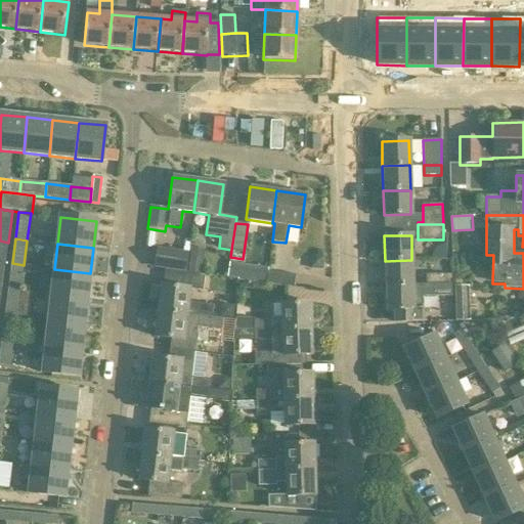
[(157,248),(154,268),(185,273),(188,253),(157,248)]
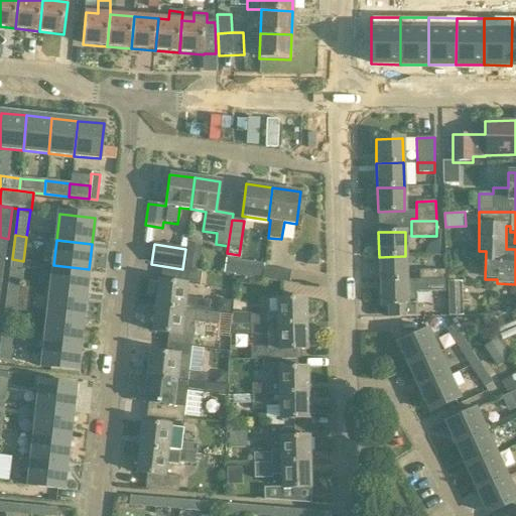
[(406,280),(405,256),(379,257),(379,281),(406,280)]
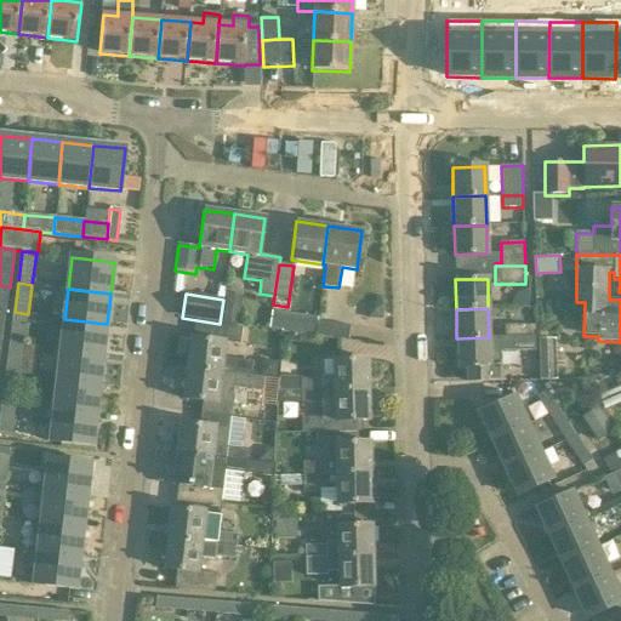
[(24,345),(28,314),(15,312),(10,342),(24,345)]
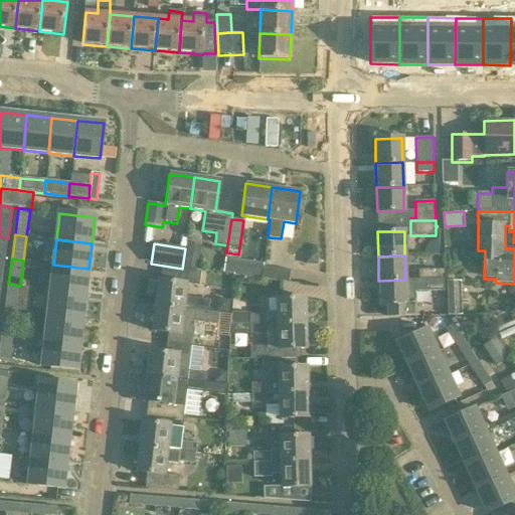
[(86,294),(89,269),(53,265),(50,290),(86,294)]
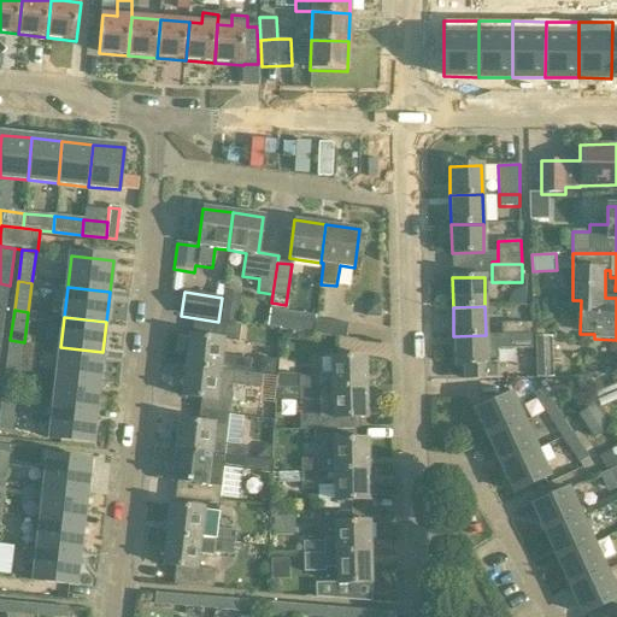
[(348,324),(316,319),(313,334),(346,339),(348,324)]
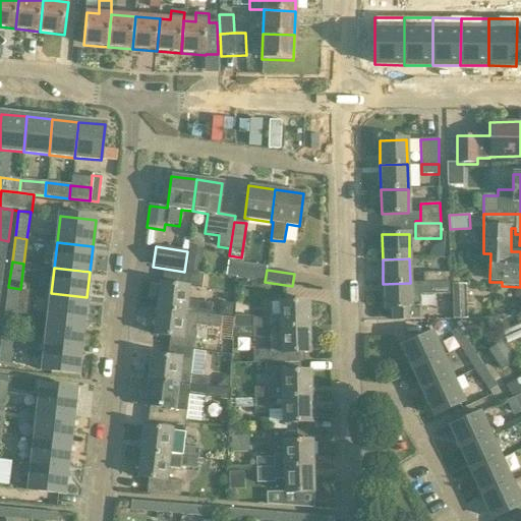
[(186,301),(188,287),(201,289),(204,276),(173,271),(172,285),(159,284),(156,309),(211,315),(213,304),(186,301)]
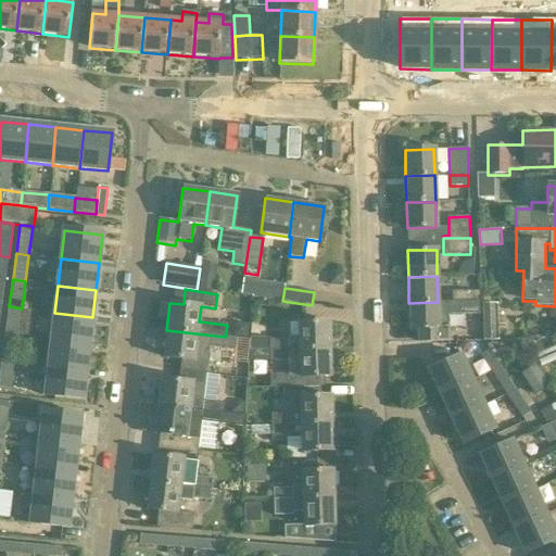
[(452,291),(452,302),(469,302),(469,291),(452,291)]
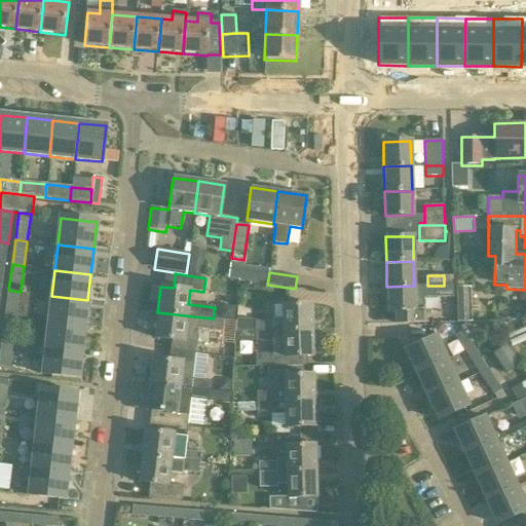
[(454,286),(444,286),(427,286),(414,286),(386,287),(387,312),(423,311),(423,298),(454,297),(454,286)]
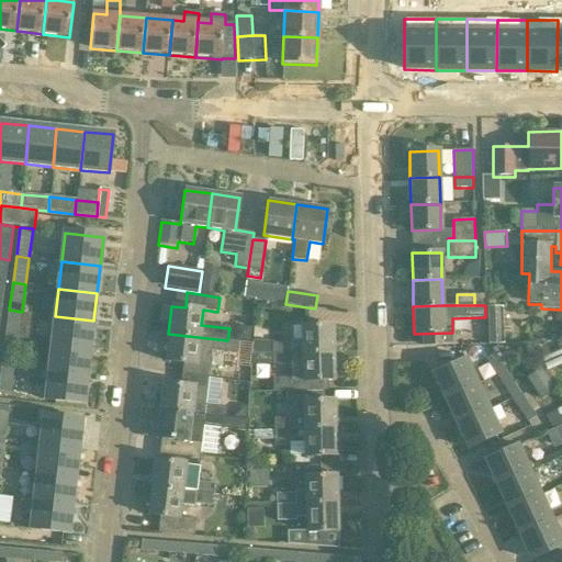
[(487,307),(489,345),(501,345),(499,306),(487,307)]
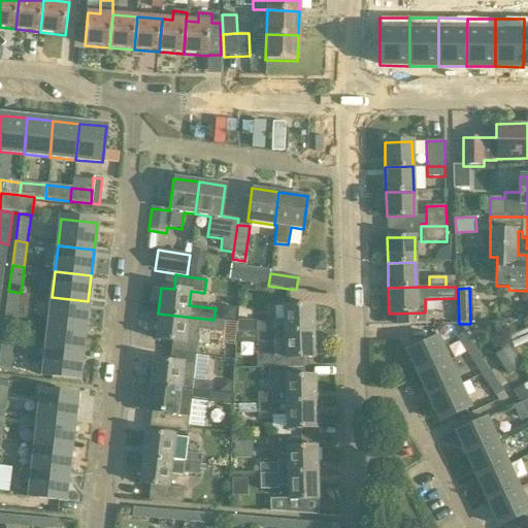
[(18,319),(21,293),(8,291),(5,317),(18,319)]
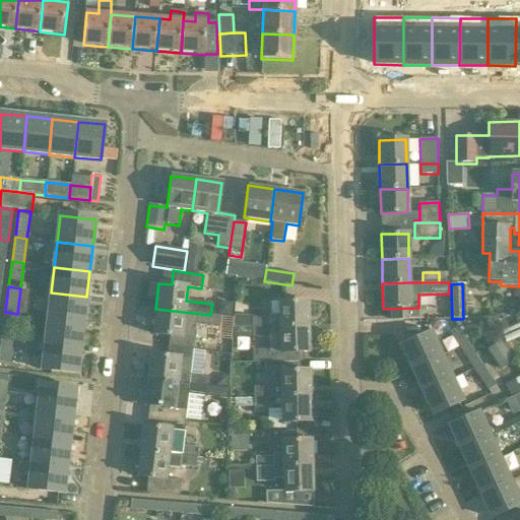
[(83,322),(86,297),(51,293),(48,318),(83,322)]
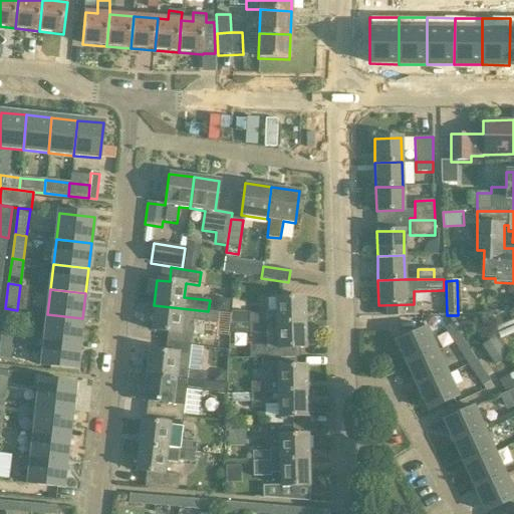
[(275,298),(275,311),(266,311),(266,313),(249,314),(249,323),(304,322),(304,297),(275,298)]
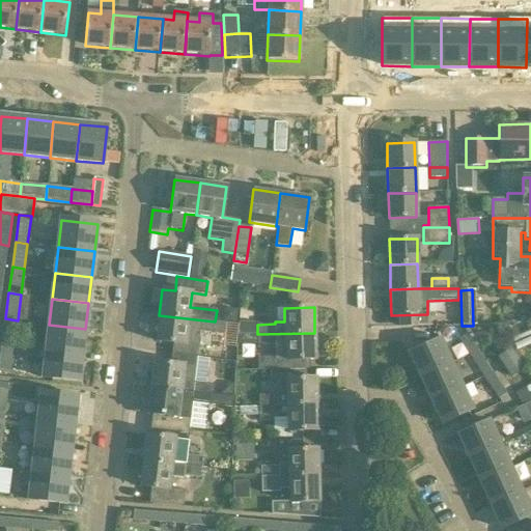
[(174,343),(173,355),(198,357),(200,332),(225,334),(226,323),(215,322),(159,315),(157,341),(174,343)]
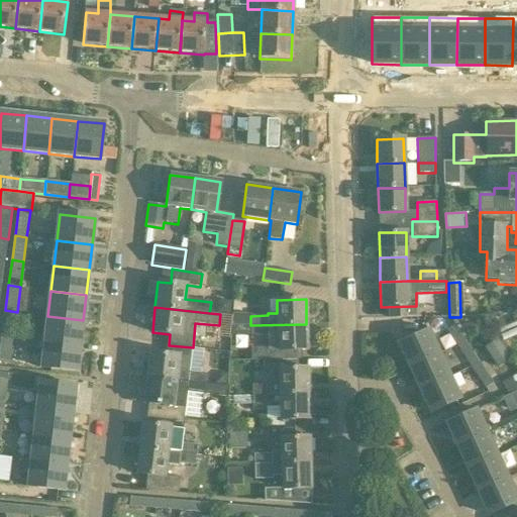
[(13,337),(17,312),(5,310),(2,335),(13,337)]
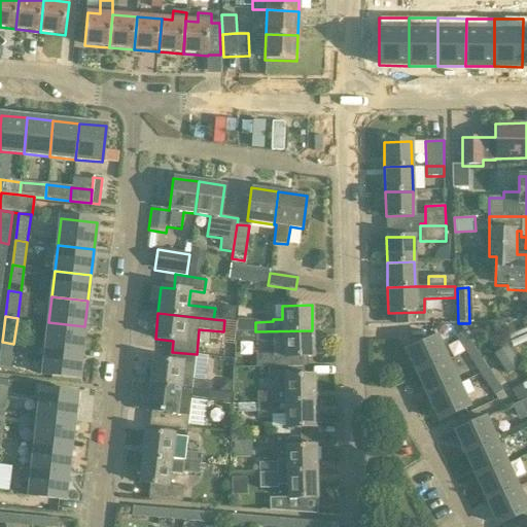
[(81,352),(84,326),(48,322),(45,348),(81,352)]
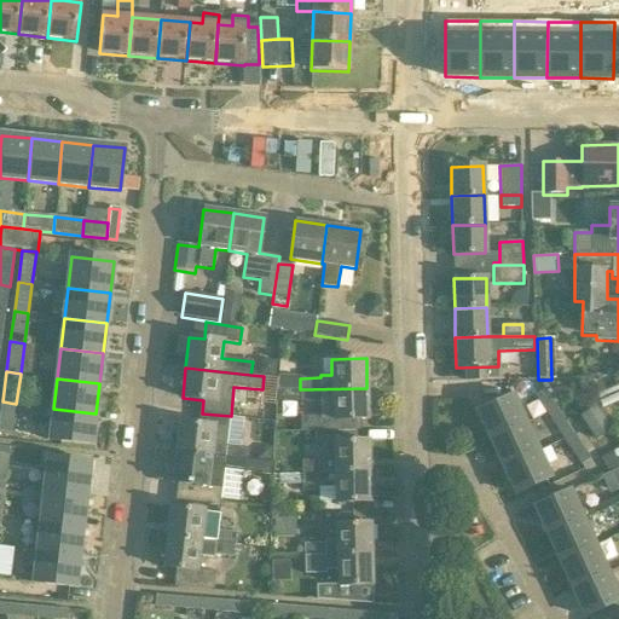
[(368,418),(366,388),(300,389),(301,403),(320,403),(320,420),(334,420),(368,418)]
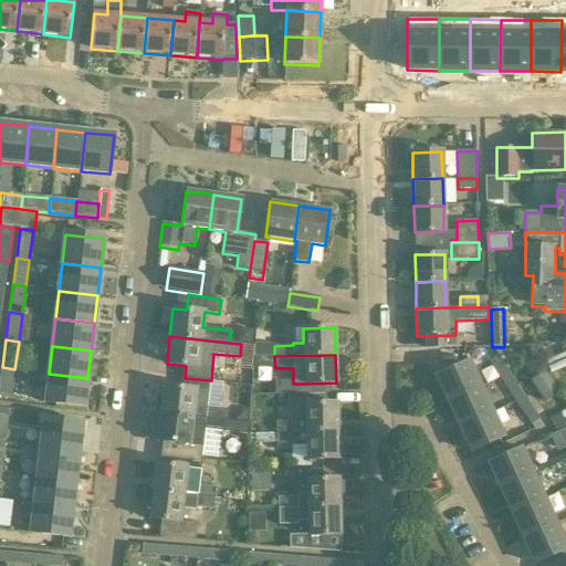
[(489,362),(500,378),(509,371),(498,356),(489,362)]
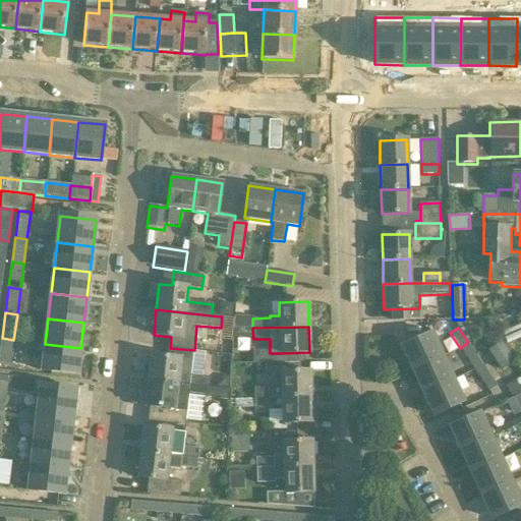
[(401,346),(412,369),(442,356),(431,333),(401,346)]
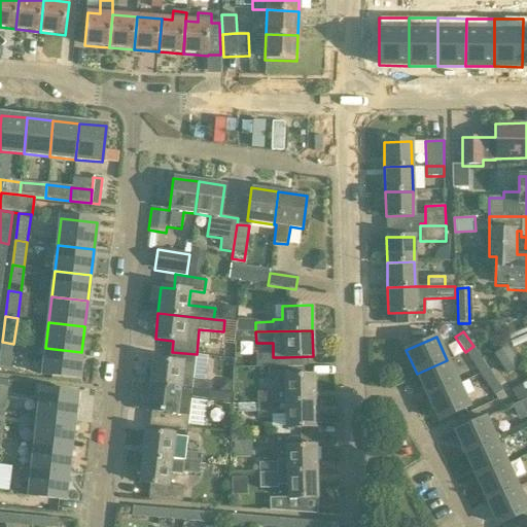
[(0,367),(10,370),(13,344),(2,342),(0,355),(0,367)]
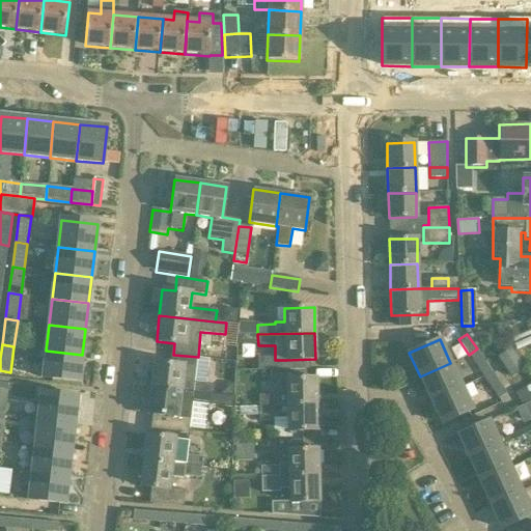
[(492,371),(477,348),(469,355),(483,376),(492,371)]
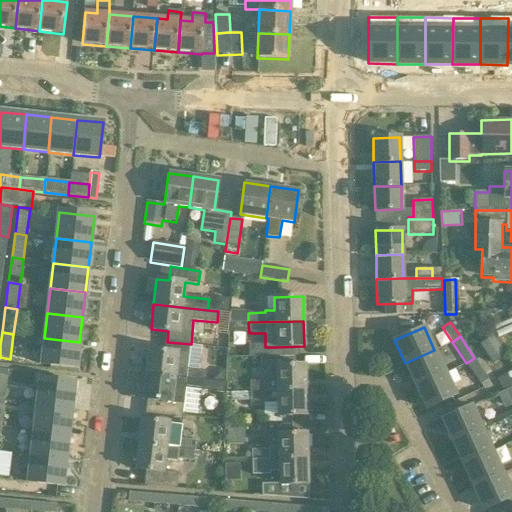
[(506,356),(493,336),(480,344),(493,364),(506,356)]
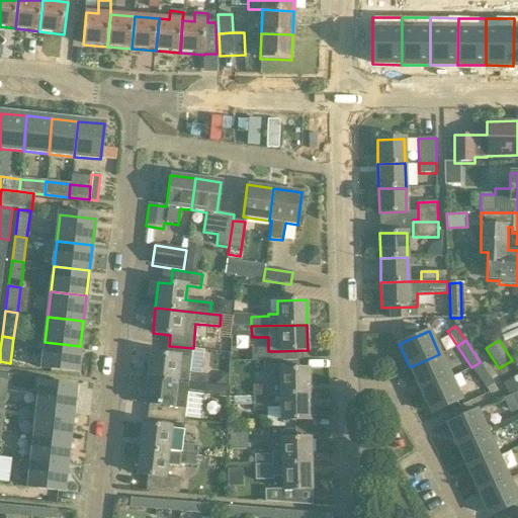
[(77,372),(80,346),(45,342),(41,368),(77,372)]
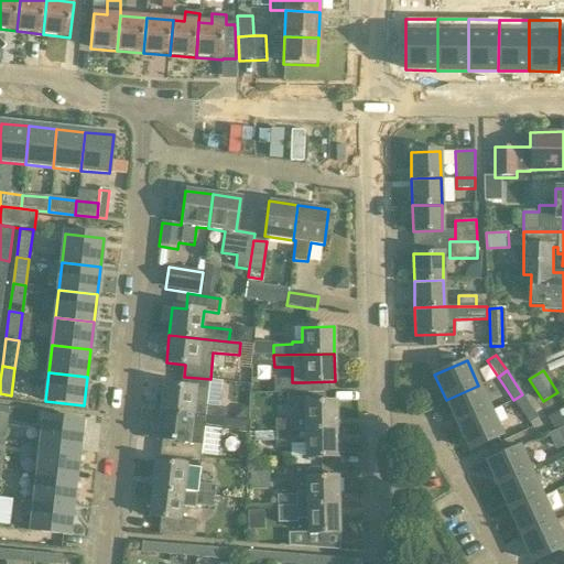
[(184,377),(183,387),(164,386),(161,413),(224,419),(225,408),(207,407),(210,379),(184,377)]
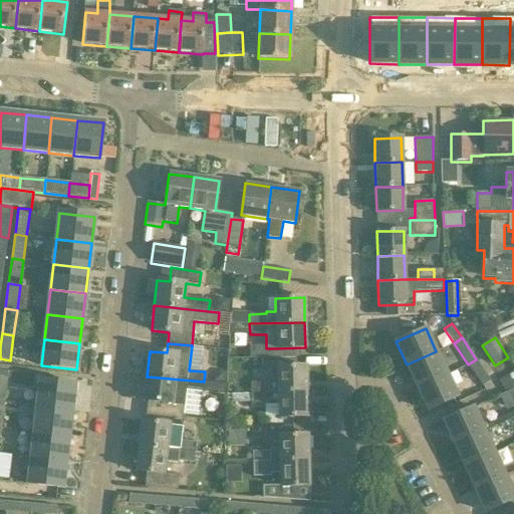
[(407,364),(418,388),(447,373),(436,351),(407,364)]
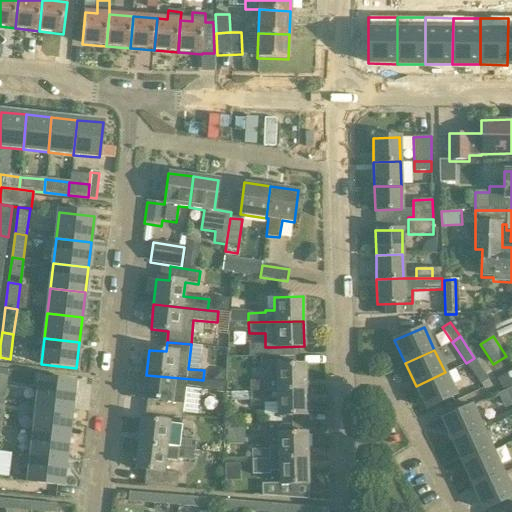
[(489,380),(474,358),(466,363),(481,385),(489,380)]
